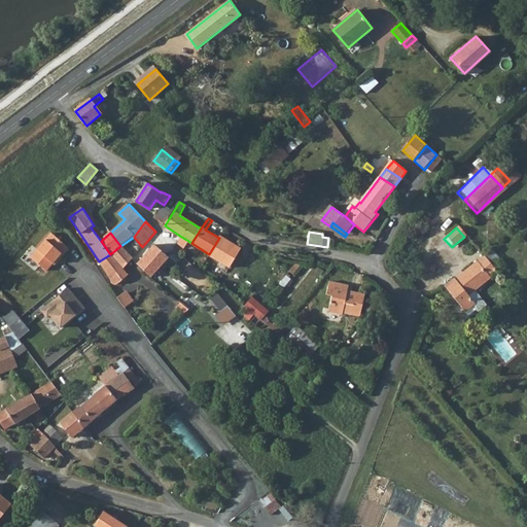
[(53,234),(32,258),(48,272),(57,261),(58,264),(70,249),(53,234)]
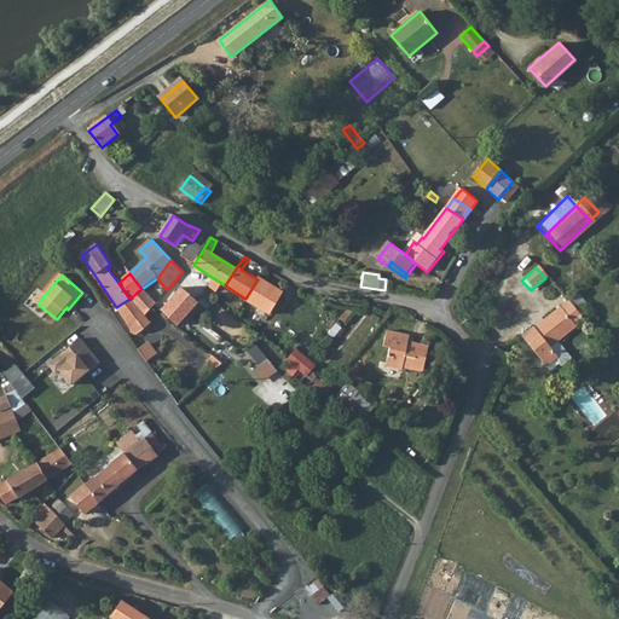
[(218,293),(221,283),(209,276),(207,283),(218,293)]
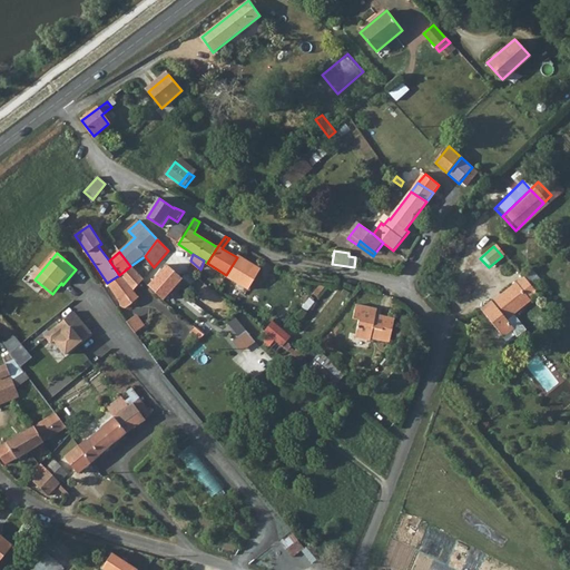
[(262,269),(238,255),(237,257),(226,275),(225,276),(248,291),(262,269)]
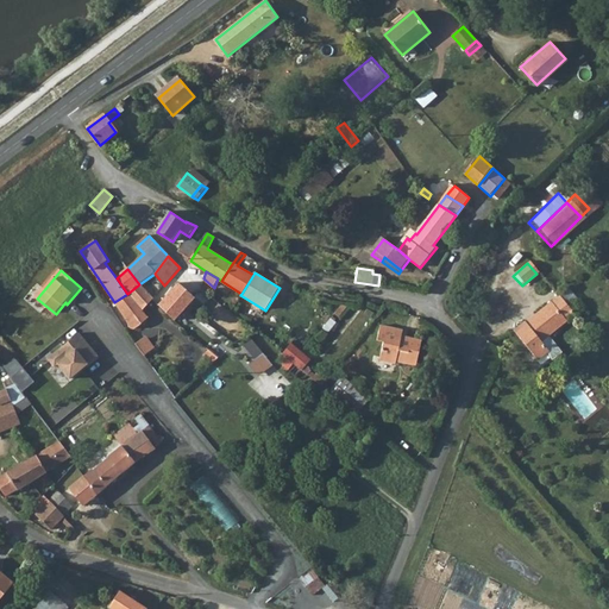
[(184,278),(159,306),(176,322),(200,292),(184,278)]
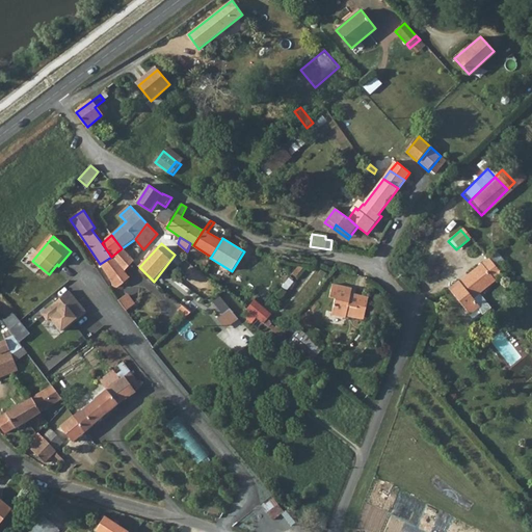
[(135,261),(122,248),(111,257),(100,264),(112,283),(113,287),(117,288),(131,278),(126,271),(135,261)]
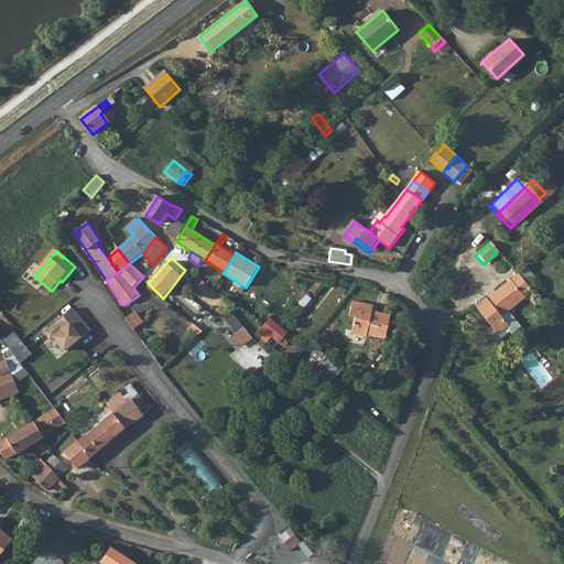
[(529,267),(522,272),(531,284),(538,279),(529,267)]
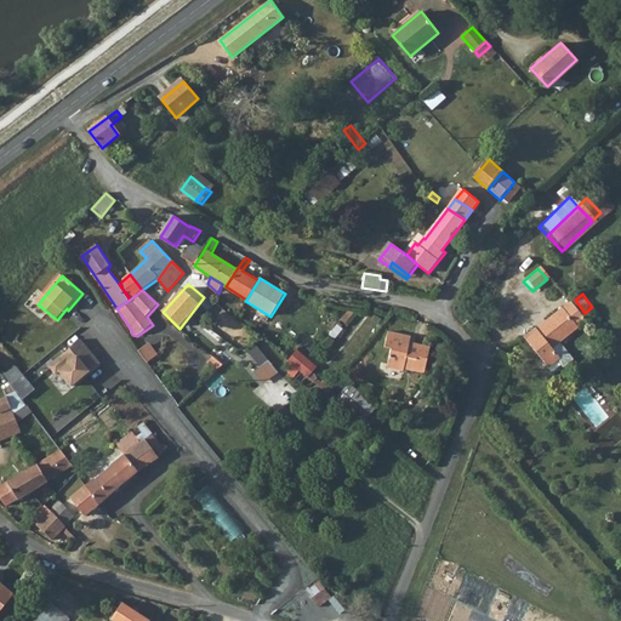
[(537,331),(527,341),(553,369),(564,359),(556,349),(587,319),(569,301),(546,324),(547,326),(540,334),(537,331)]
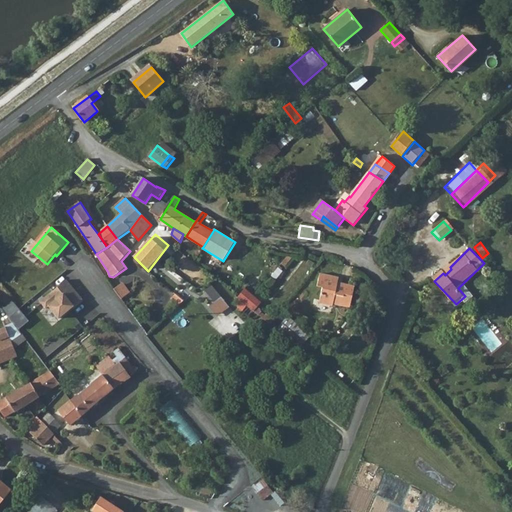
[(278,278),(285,271),(280,267),(273,275),(278,278)]
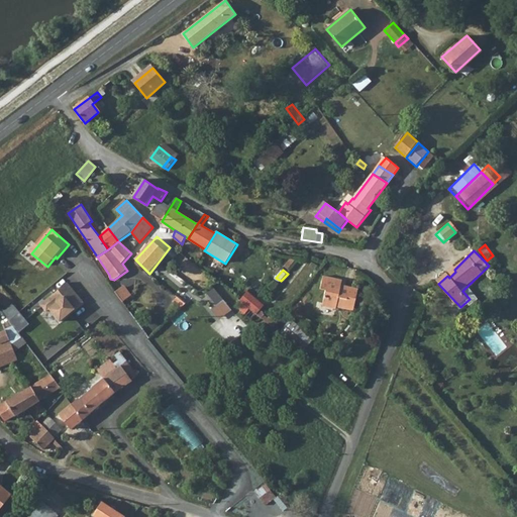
[(359,295),(363,292),(349,278),(339,287),(343,291),(331,304),(340,313),(343,310),(355,322),(372,307),(359,295)]
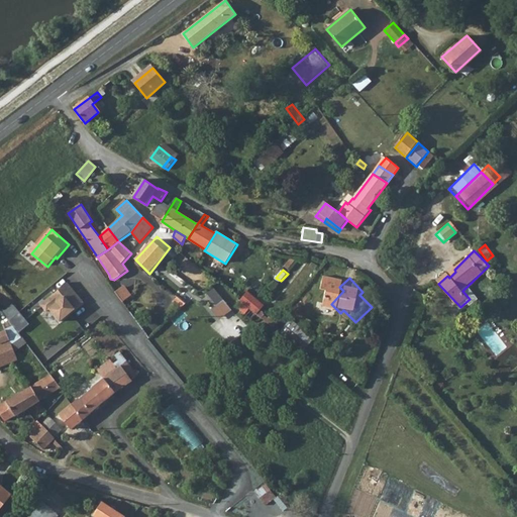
[(81,302),(66,282),(38,302),(57,321),(81,302)]
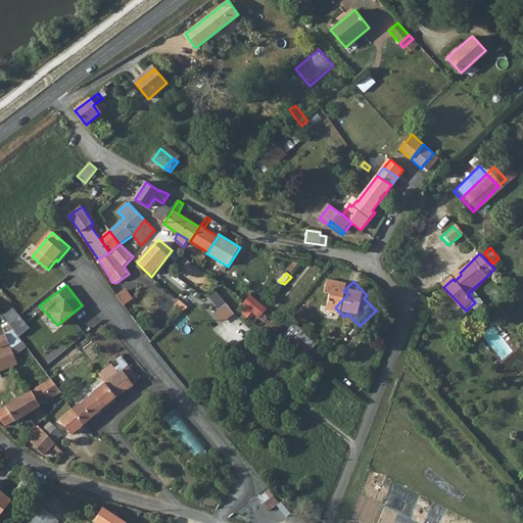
[(125,289),(115,294),(123,305),(132,299),(125,289)]
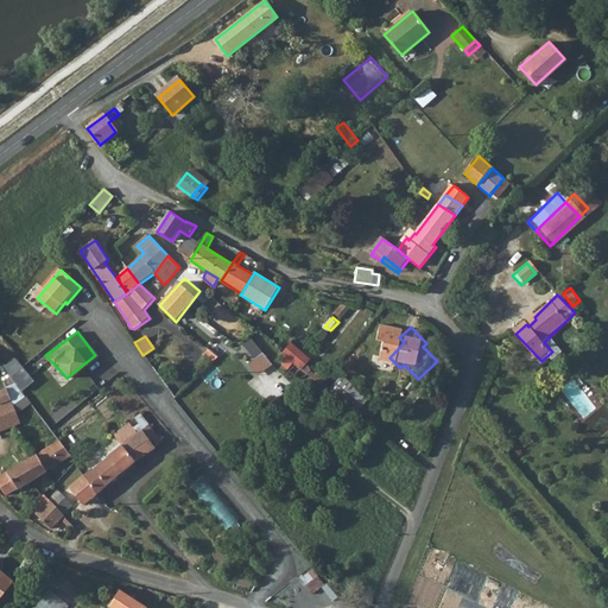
[(286,337),(277,348),(303,369),(311,360),(286,337)]
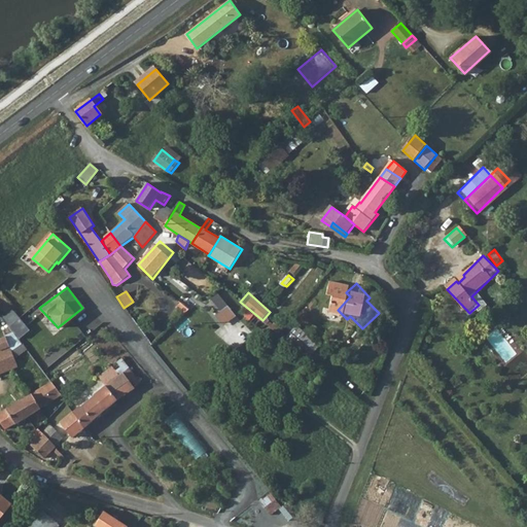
[(185,306),(190,310),(197,304),(195,303),(200,297),(196,294),(185,306)]
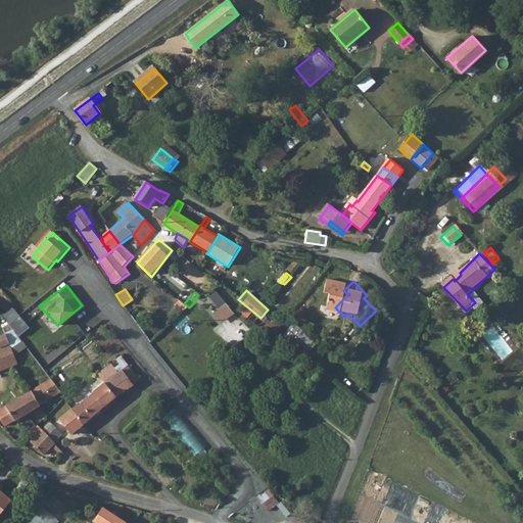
[(235,346),(252,330),(236,313),(219,329),(235,346)]
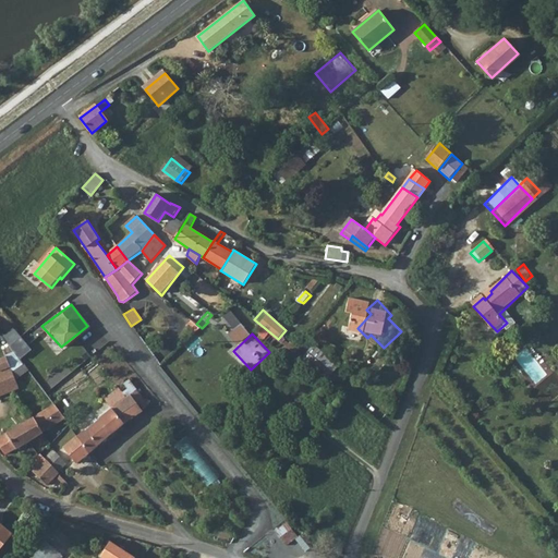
[(12,344),(22,359),(33,351),(23,337),(12,344)]
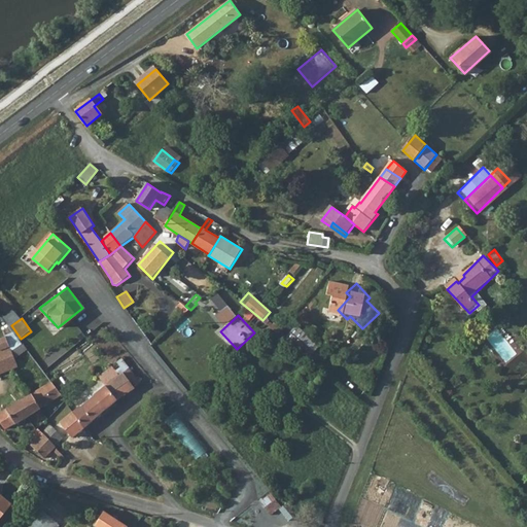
[(295,328),(285,340),(310,360),(319,349),(295,328)]
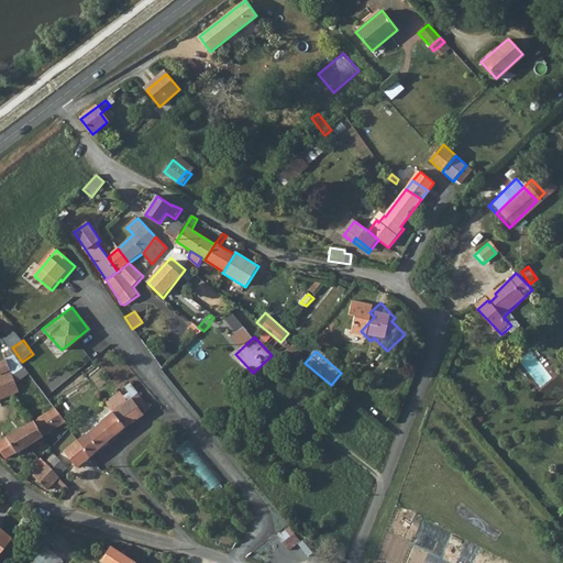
[(409,374),(416,368),(403,355),(397,361),(409,374)]
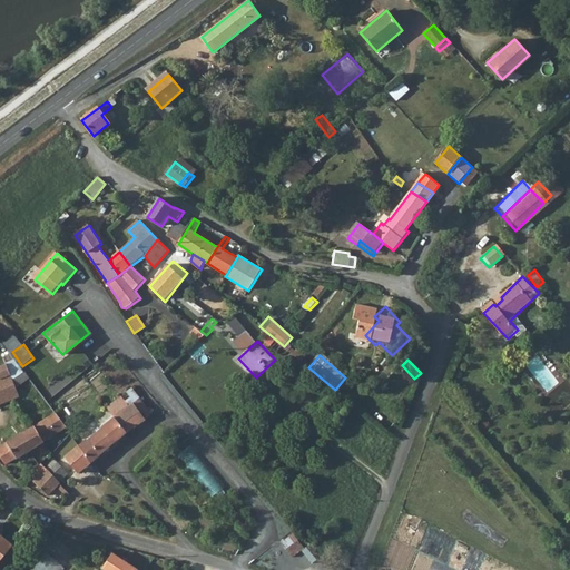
[(13,381),(26,373),(19,365),(9,371),(7,364),(0,366),(0,379),(11,375),(13,381)]
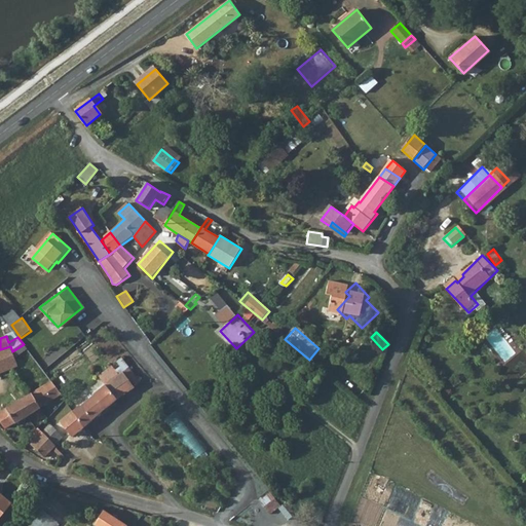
[(0,374),(19,368),(14,357),(20,352),(22,355),(28,350),(24,344),(12,351),(10,346),(0,349),(0,374)]
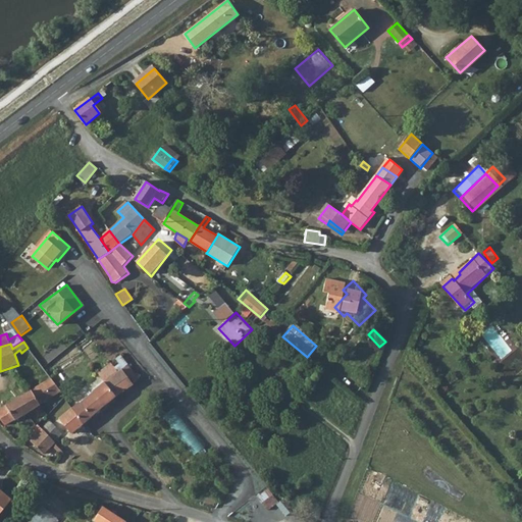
[(98,375),(105,383),(120,371),(118,368),(116,369),(113,365),(98,375)]
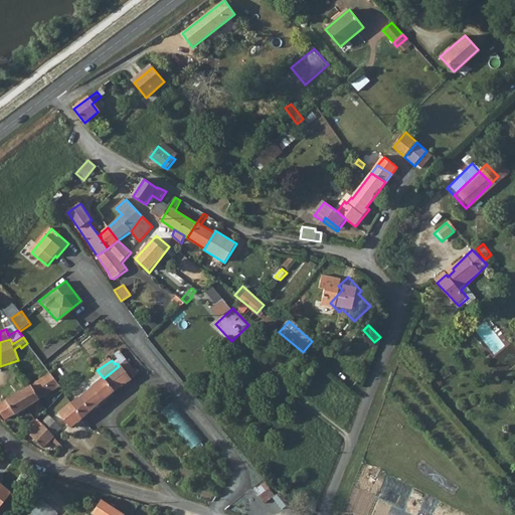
[(121,365),(119,366),(104,378),(116,392),(132,380),(130,378),(135,373),(127,364),(123,367),(121,365)]
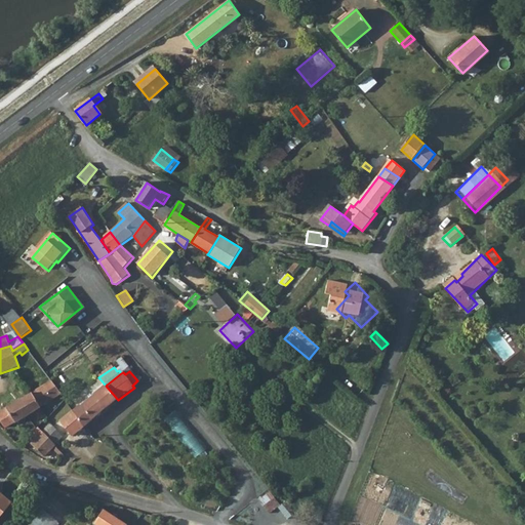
[(57,398),(63,404),(66,401),(67,401),(51,381),(0,413),(0,419),(8,429),(26,418),(57,398)]
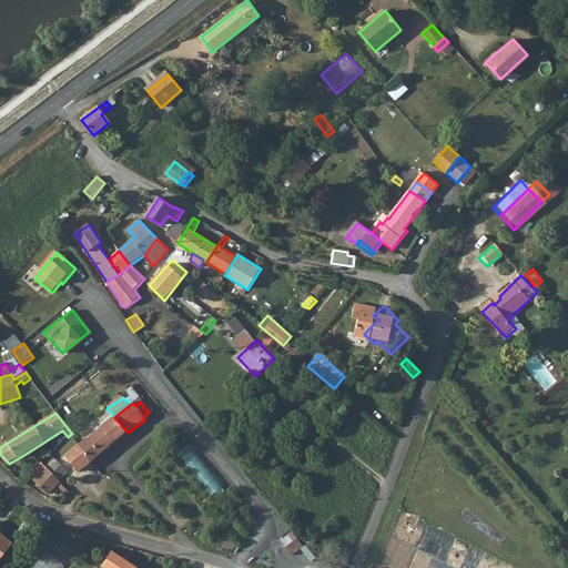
[(75,440),(80,446),(92,462),(128,433),(114,417),(100,427),(101,429),(94,435),(83,421),(75,428),(80,434),(75,440)]
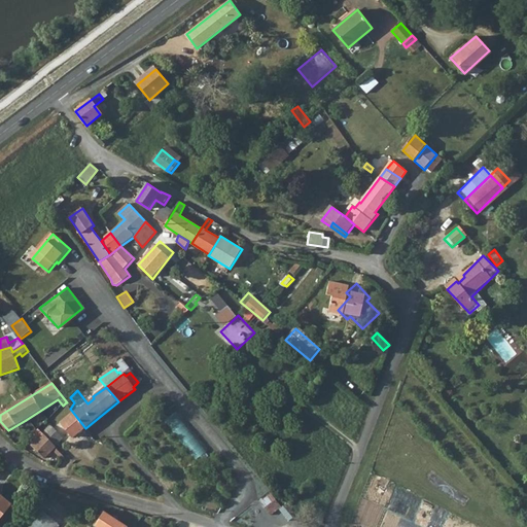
[(178,412),(168,420),(199,458),(210,449),(178,412)]
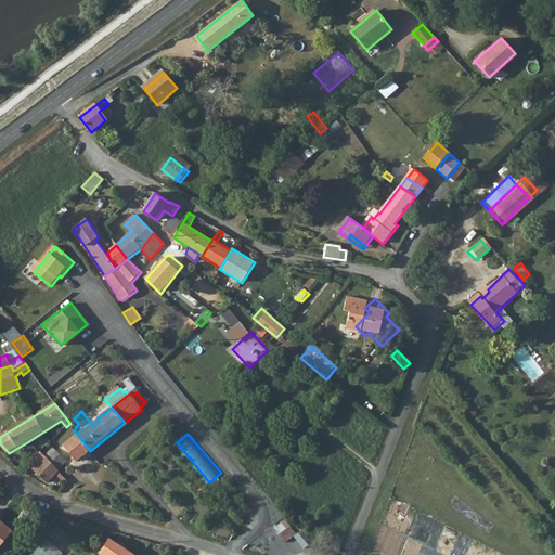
[(76,461),(90,451),(78,436),(64,447),(76,461)]
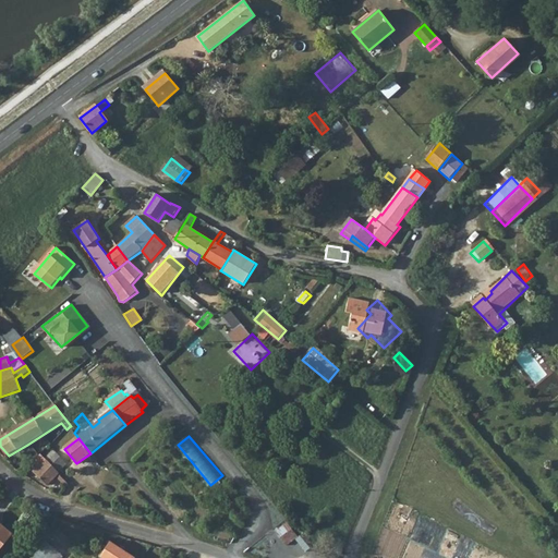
[(56,450),(47,460),(60,473),(69,464),(56,450)]
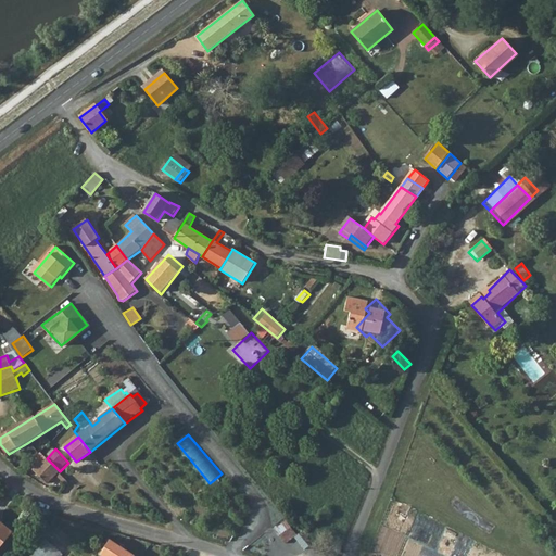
[(112,466),(119,462),(115,455),(108,459),(112,466)]
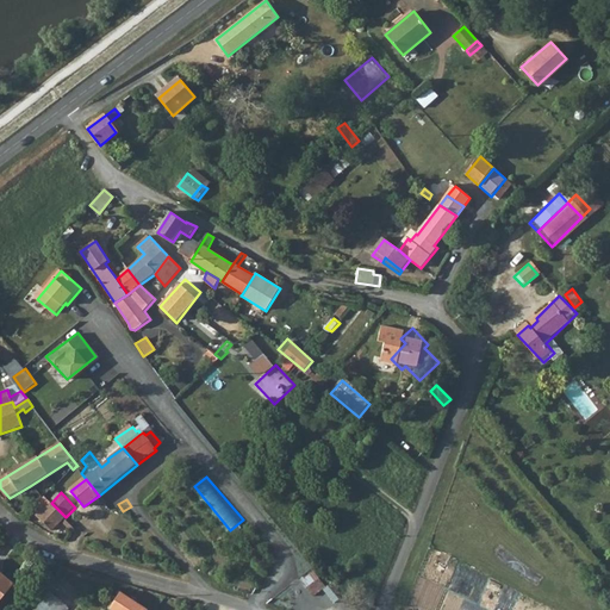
[(76,530),(66,517),(51,503),(51,502),(37,516),(53,531),(62,522),(74,534),(76,530)]
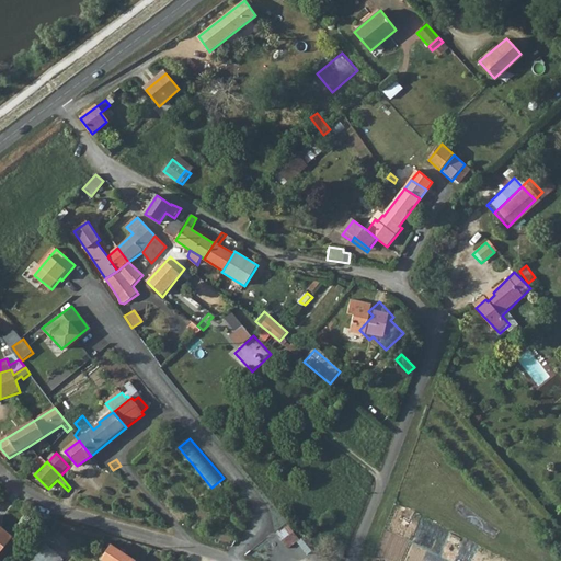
[(0,552),(12,538),(0,527),(0,552)]
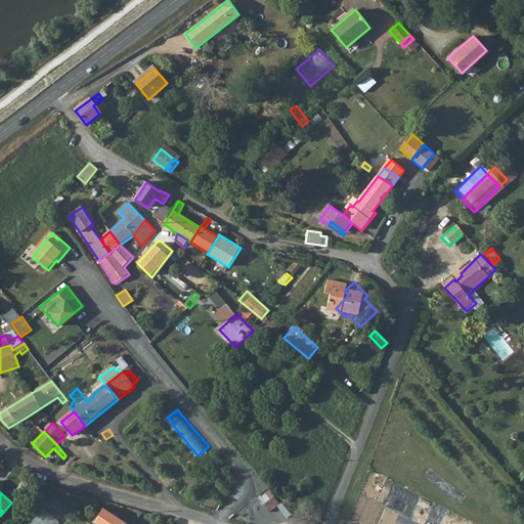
[(268,516),(278,508),(273,501),(263,510),(268,516)]
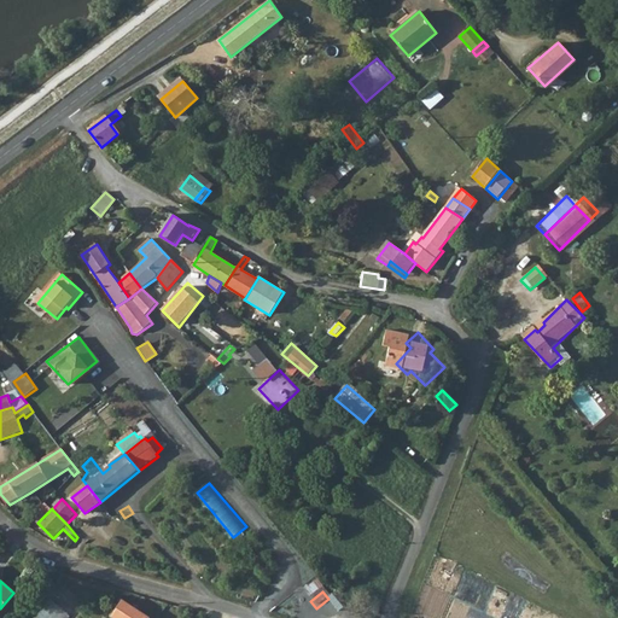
[(35,617),(70,617),(73,616),(52,599),(36,617),(35,617)]
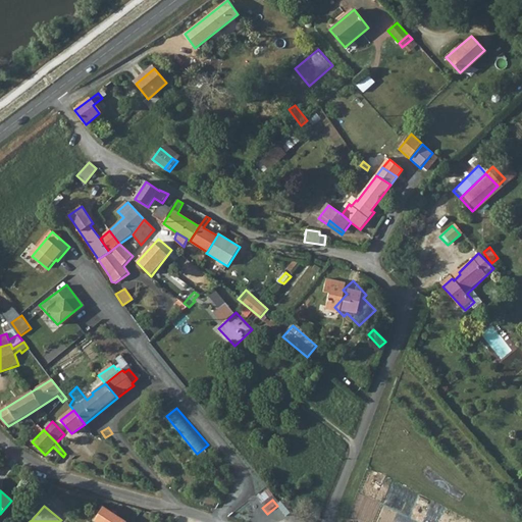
[(95,521),(96,521),(126,521),(103,508),(95,521)]
